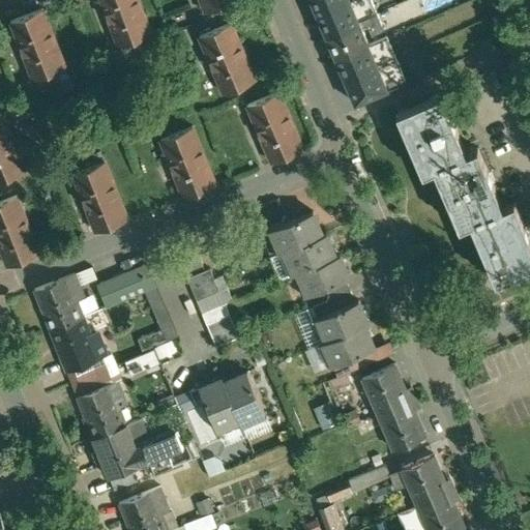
[(153,33),(140,0),(102,0),(120,46),(153,33)]
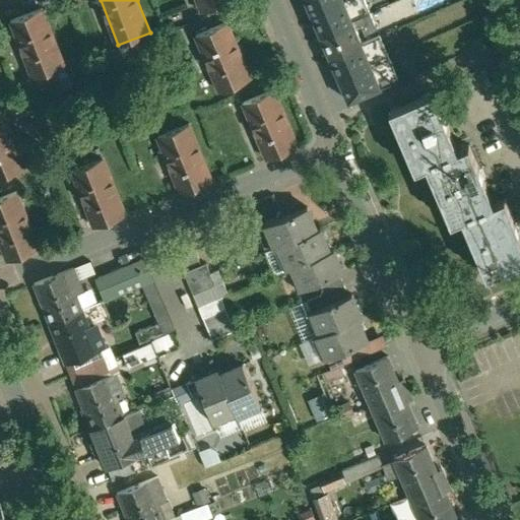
[(198,0),(203,10),(229,0),(198,0)]
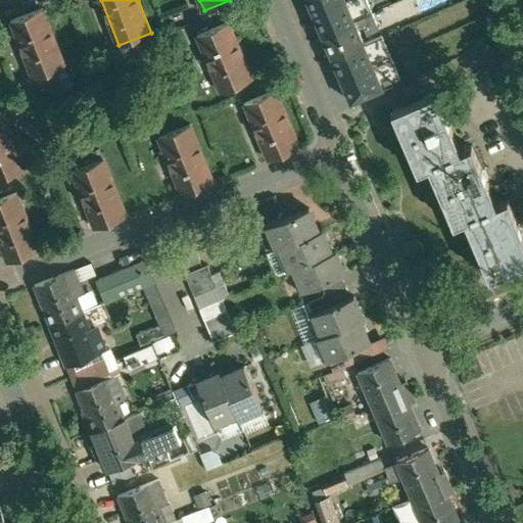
[(308,0),(315,13),(343,0),(308,0)]
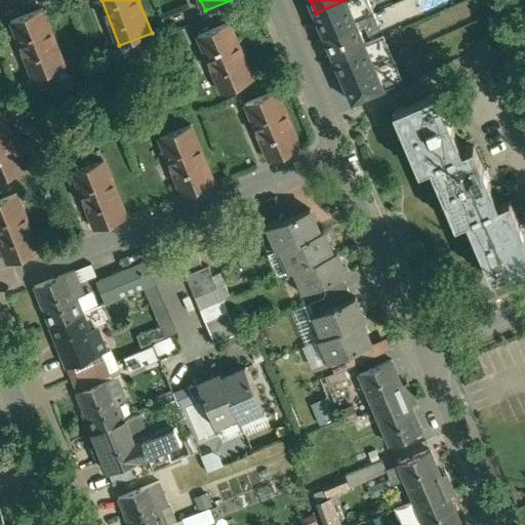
[(370,2),(358,7),(360,12),(355,15),(348,0),(345,0),(316,13),(325,35),(374,13),(370,2)]
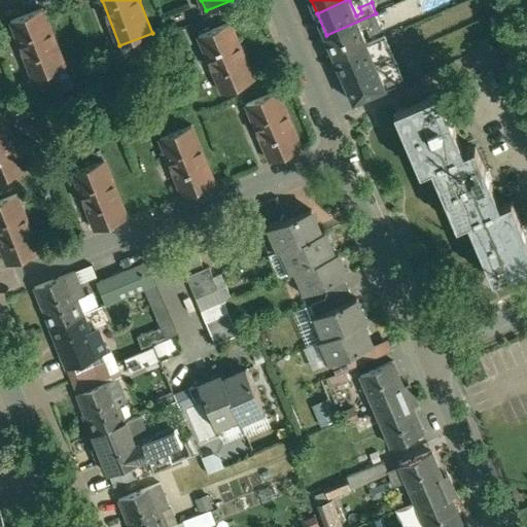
[(11,21),(34,79),(66,67),(43,8),(11,21)]
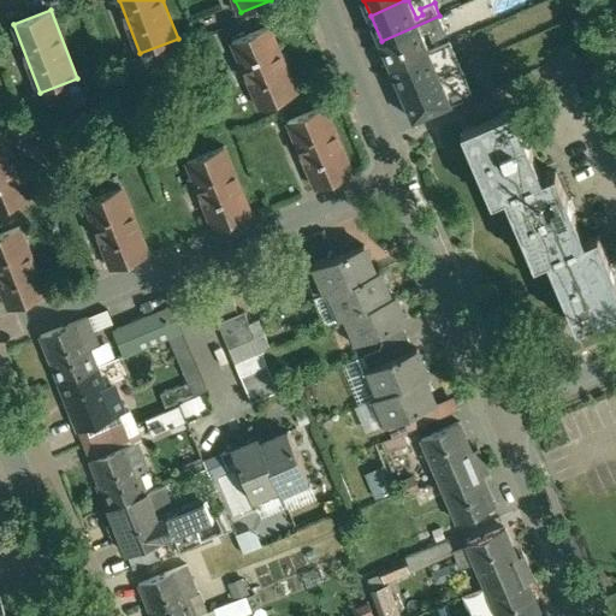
[(445,29),(439,16),(381,41),(392,66),(430,51),(421,31),(428,28),(431,35),(445,29)]
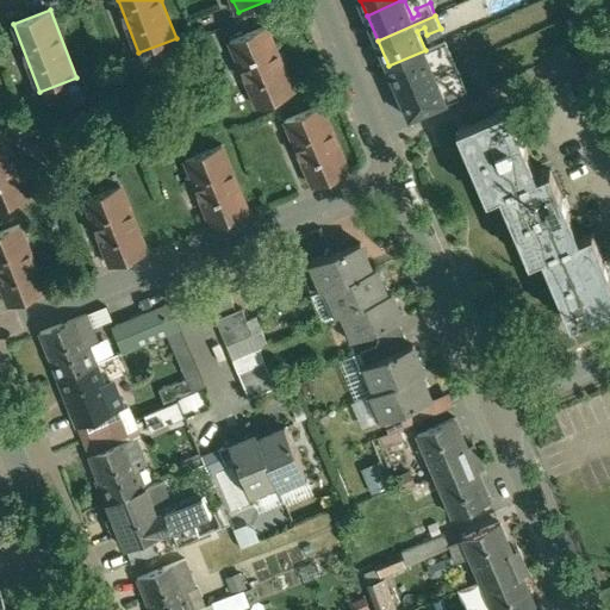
[(268,25),(231,41),(259,107),(296,91),(268,25)]
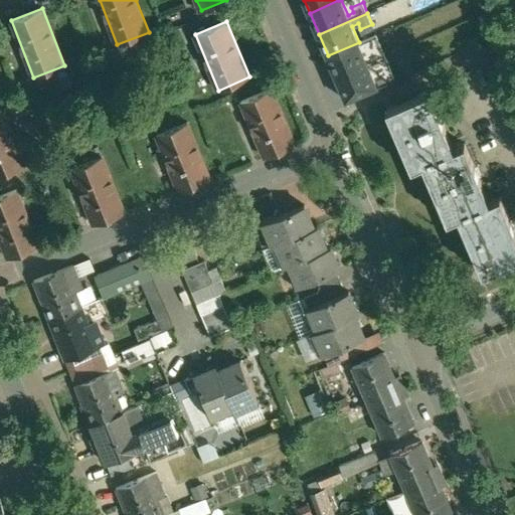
[(359,42),(328,55),(329,59),(327,60),(330,67),(332,66),(337,77),(368,63),(366,58),(359,42)]
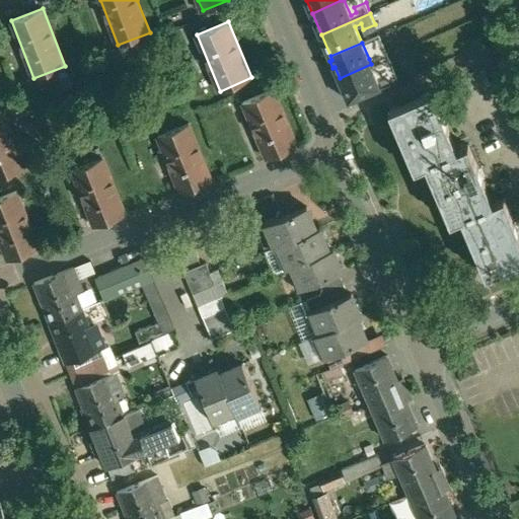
[(382,54),(369,59),(371,64),(384,59),(382,54)]
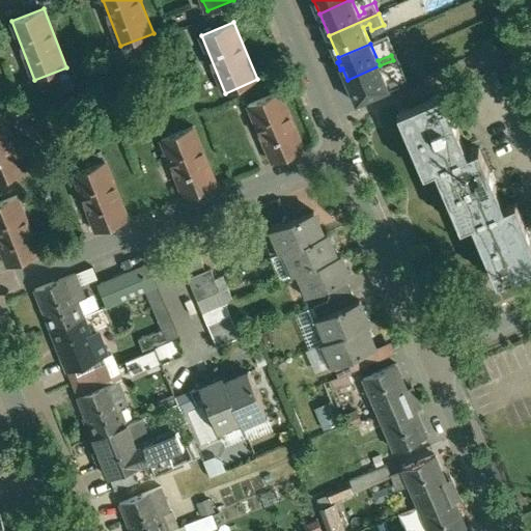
[(393,60),(380,65),(382,71),(395,64),(393,60)]
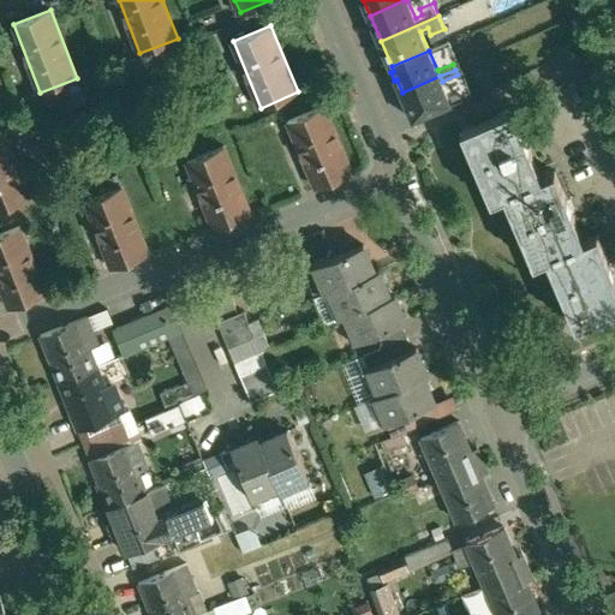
[(440,76),(402,93),(413,119),(452,102),(442,82),(440,76)]
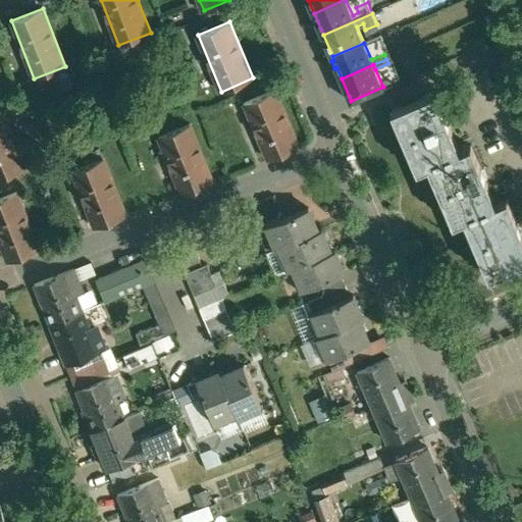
[(299,146),(275,90),(245,102),(268,158),(299,146)]
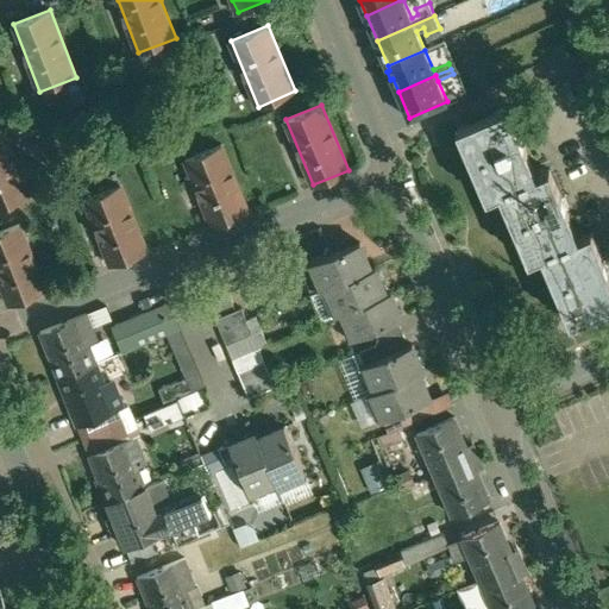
[(508,107),(458,129),(488,198),(501,192),(538,175),(508,107)]
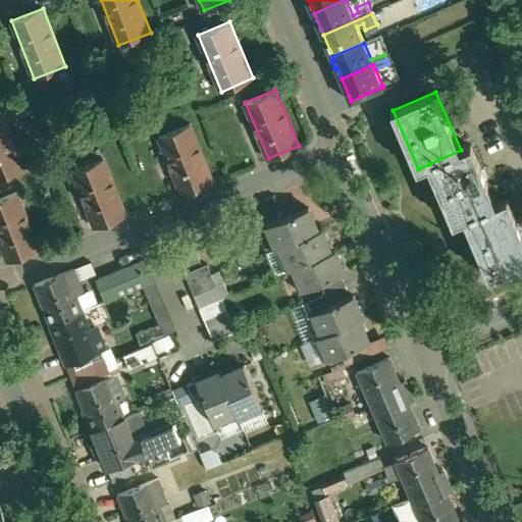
[(0,176),(25,167),(3,110),(0,111),(0,176)]
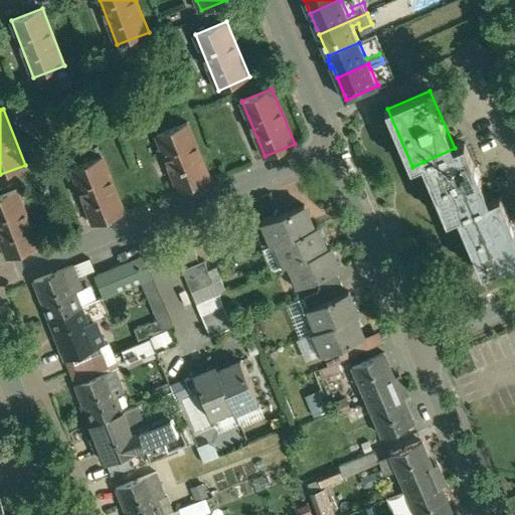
[(188,122),(157,134),(179,189),(210,177),(188,122)]
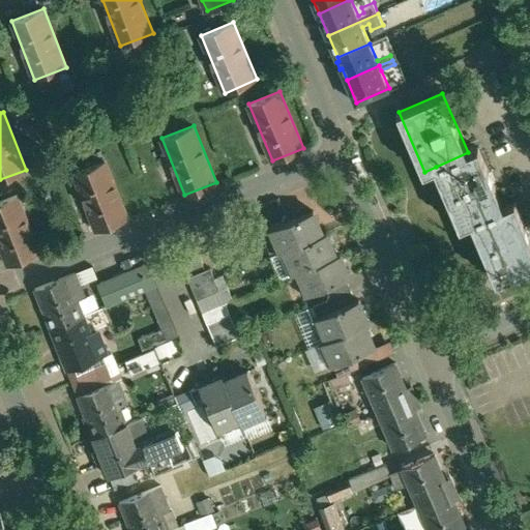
[(468,152),(436,167),(462,226),(473,221),(504,206),(478,147),(468,152)]
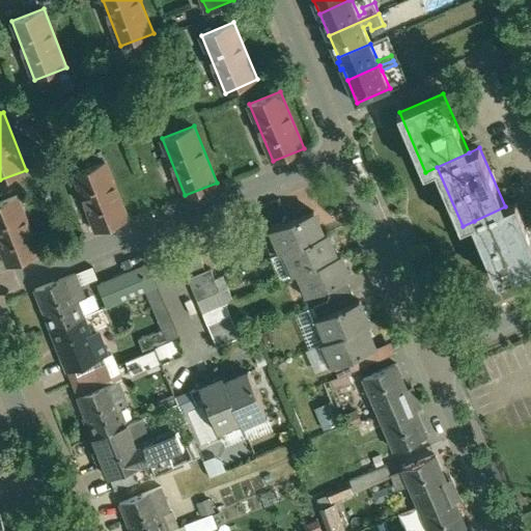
[(105,161),(74,172),(96,230),(129,218),(105,161)]
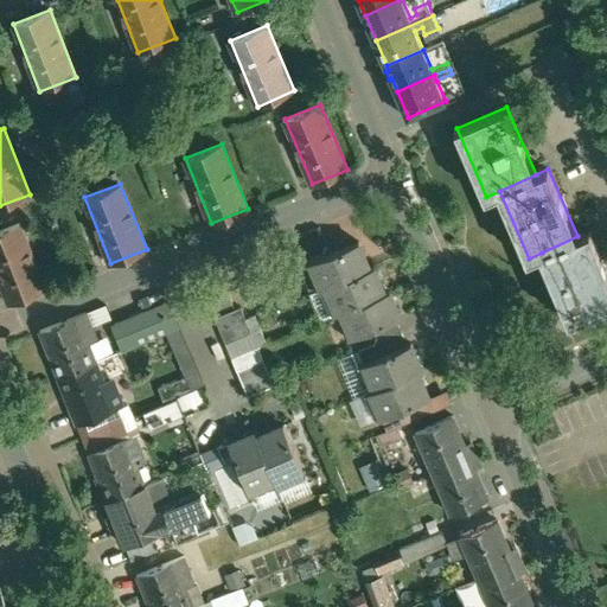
[(46,289),(21,227),(0,235),(0,279),(10,304),(46,289)]
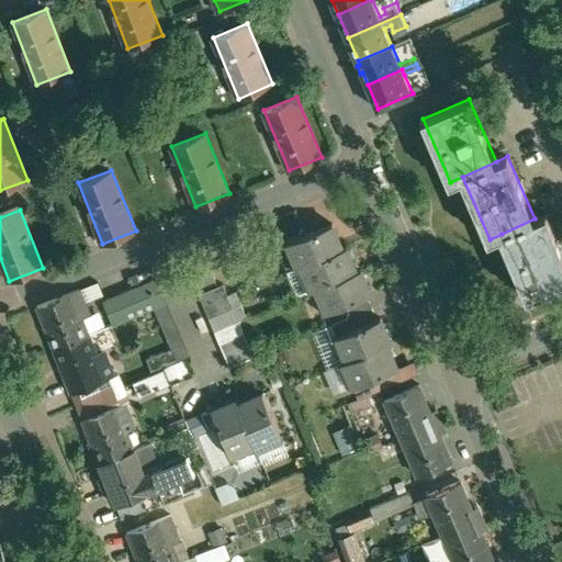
[(535,218),(502,234),(528,296),(561,282),(561,249),(547,214),(535,218)]
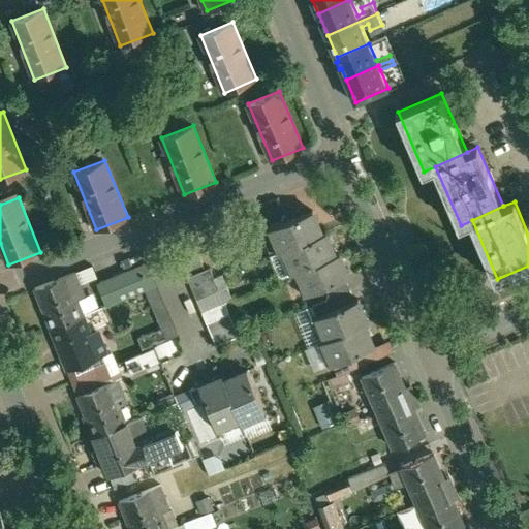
[(313,210),(270,228),(280,251),(284,249),(322,232),(313,210)]
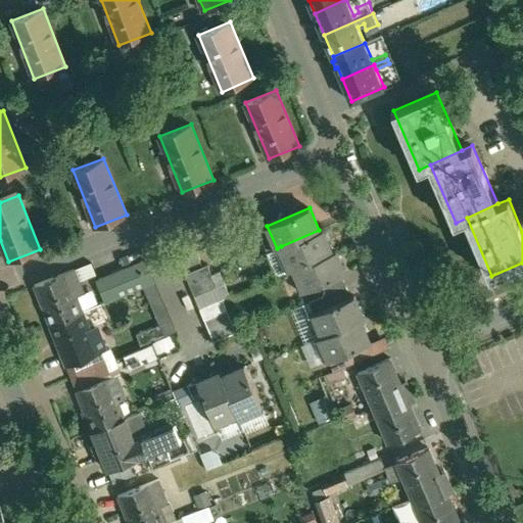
[(319,230),(281,246),(290,270),(294,268),(332,251),(323,229),(319,230)]
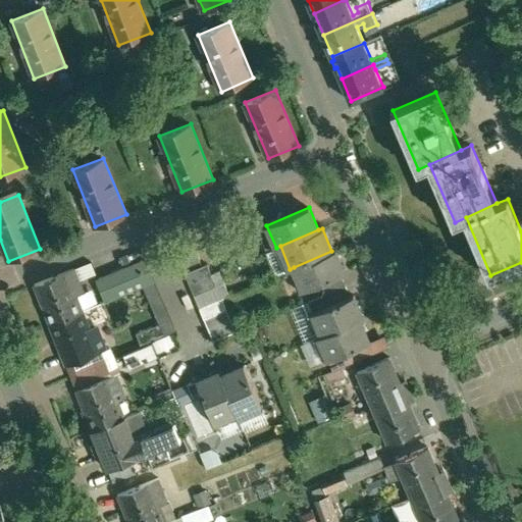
[(196,250),(175,258),(179,269),(201,261),(196,250)]
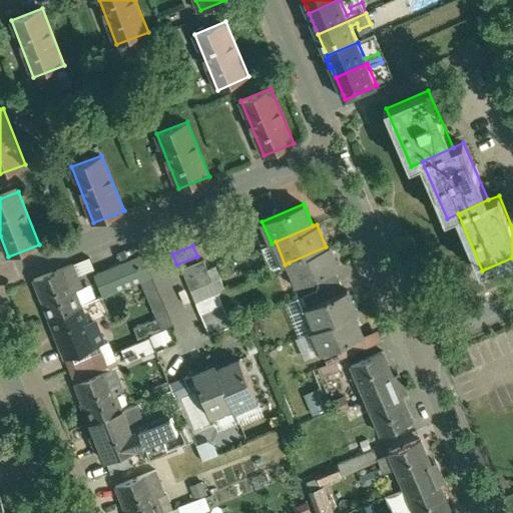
[(326,246),(289,263),(297,284),(313,278),(335,268),(338,267),(329,245),(326,246)]
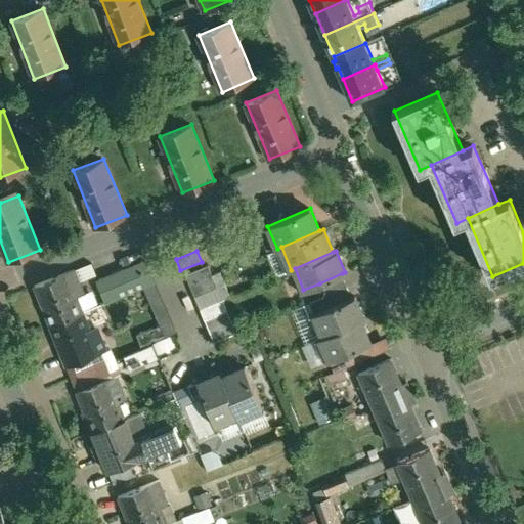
[(156,281),(146,261),(138,264),(146,286),(156,281)]
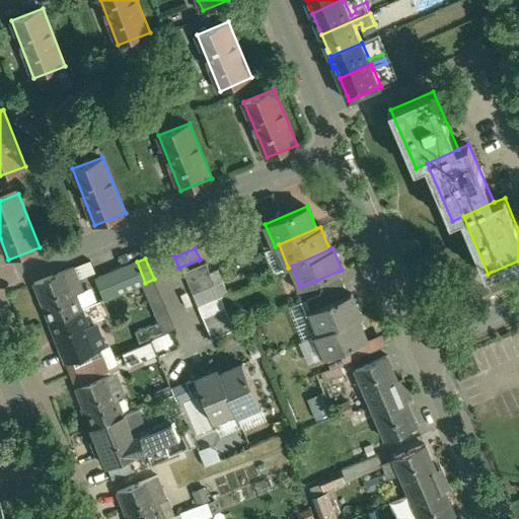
[(91,260),(34,282),(51,321),(83,309),(76,293),(83,291),(80,284),(81,283),(79,279),(95,272),(91,260)]
